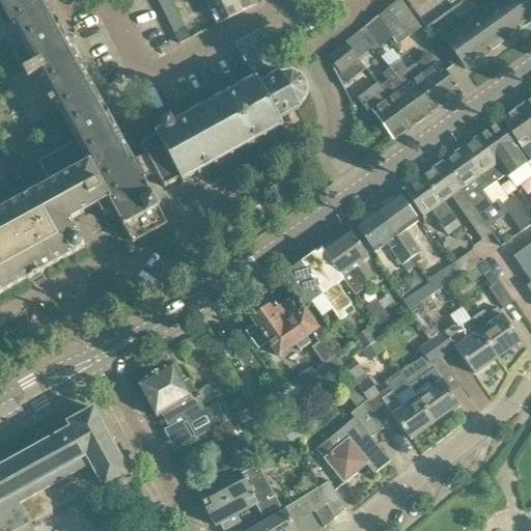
[(134,163),(44,0),(0,0),(0,4),(21,43),(12,47),(20,60),(28,55),(33,65),(23,71),(28,79),(38,74),(52,99),(49,100),(51,104),(54,102),(76,142),(115,213),(133,244),(167,224),(143,180),(145,179),(134,163)]
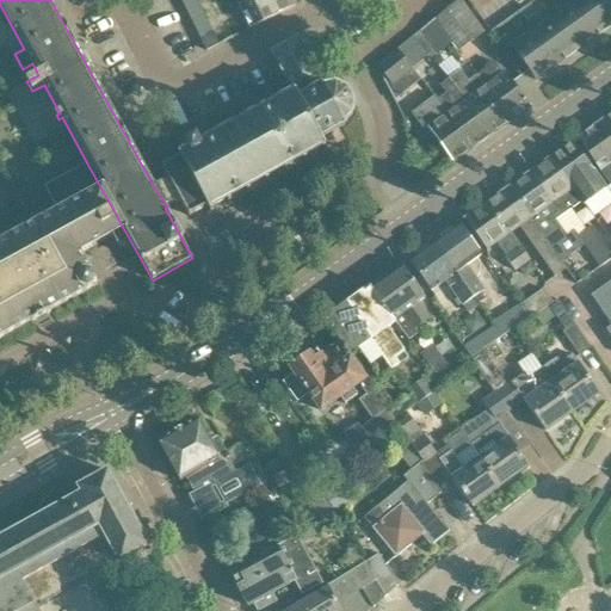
[(180,0),(207,51),(221,44),(198,0),(180,0)]
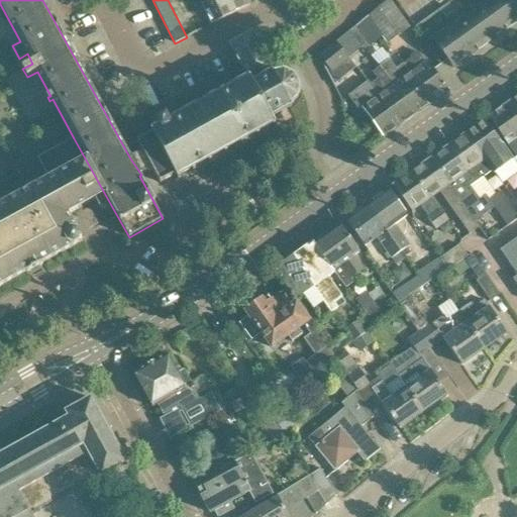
[(205,0),(216,22),(250,5),(247,0),(205,0)]
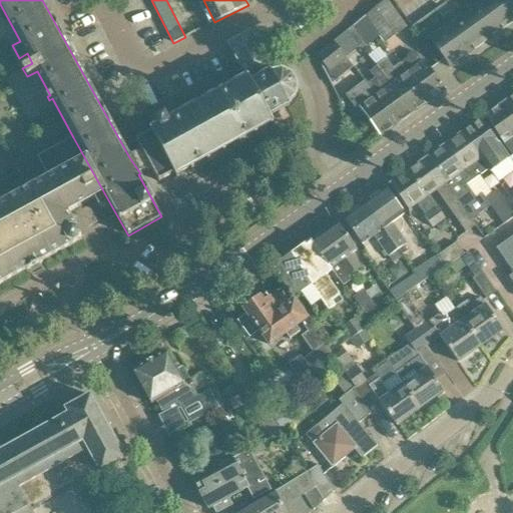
[(386,0),(365,17),(383,43),(405,27),(386,0)]
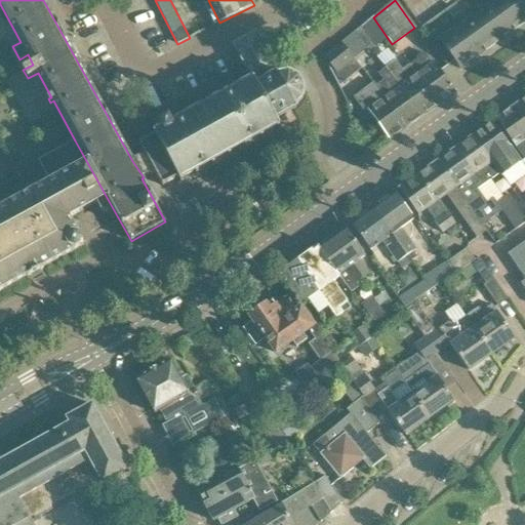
[(475,13),(496,43),(515,31),(493,0),(475,13)]
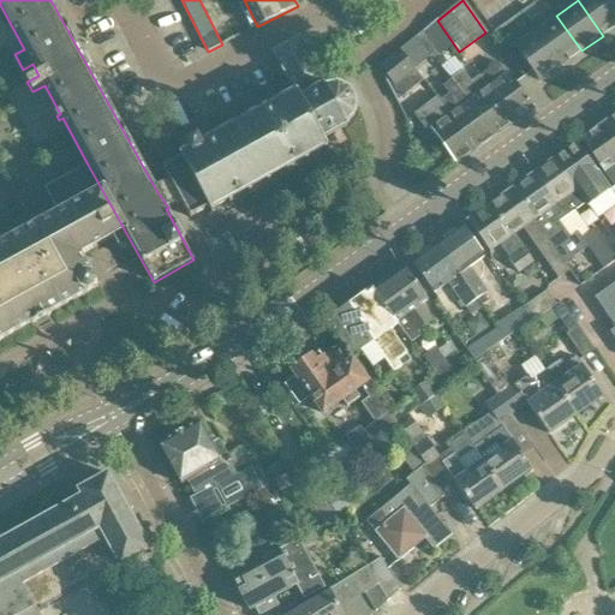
[(578,0),(603,36),(614,27),(614,7),(609,0),(578,0)]
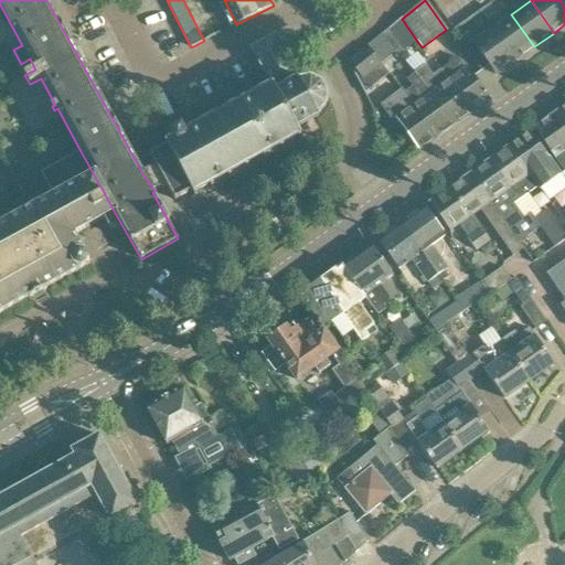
[(492,28),(515,61),(534,46),(511,14),(492,28)]
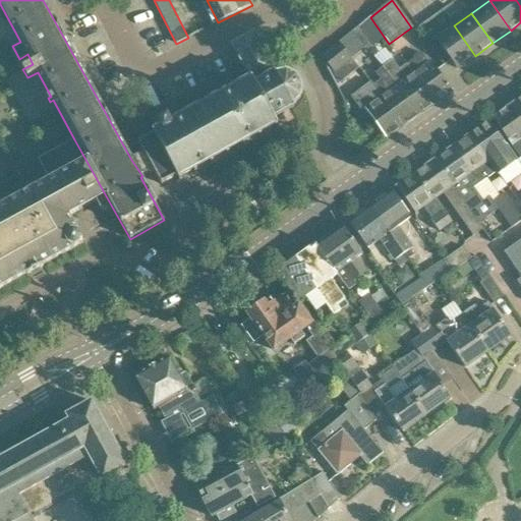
[(451,61),(456,69),(475,56),(454,25),(435,39),(439,44),(432,49),(444,65),(451,61)]
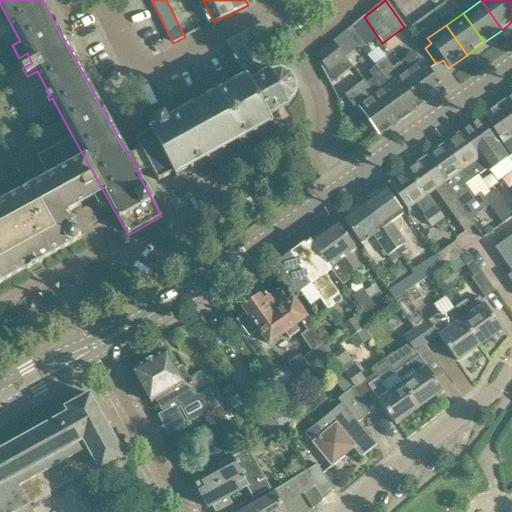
[(270,69),(254,40),(250,31),(228,43),(244,74),(243,75),(244,78),(231,85),(229,82),(210,92),(212,96),(167,120),(163,113),(155,118),(158,125),(150,130),(151,132),(136,141),(141,150),(129,157),(140,173),(150,167),(158,181),(173,173),(175,175),(237,141),(239,145),(242,143),(257,134),(255,131),(272,121),(269,116),(289,105),(288,104),(295,96),(297,85),(291,75),(281,70),(271,72),(269,70),(270,69)]
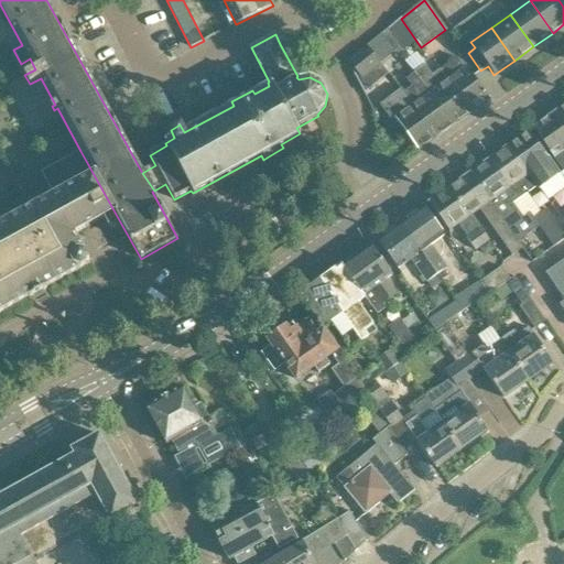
[(381,34),(367,45),(381,63),(394,52),(381,34)]
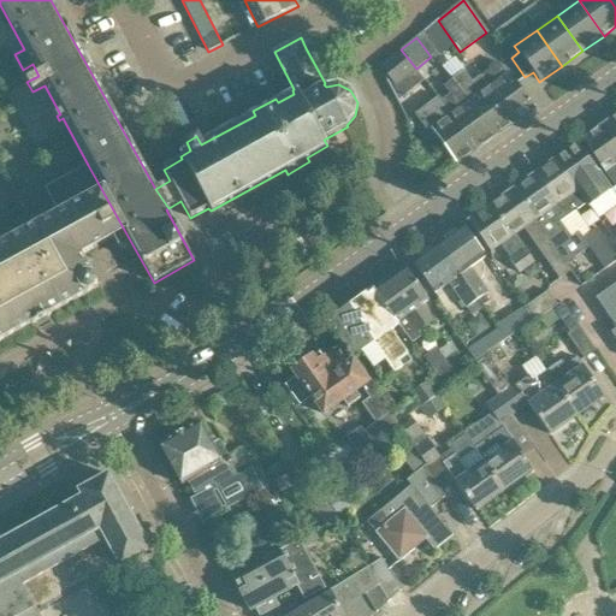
[(380,66),(395,86),(416,69),(401,49),(380,66)]
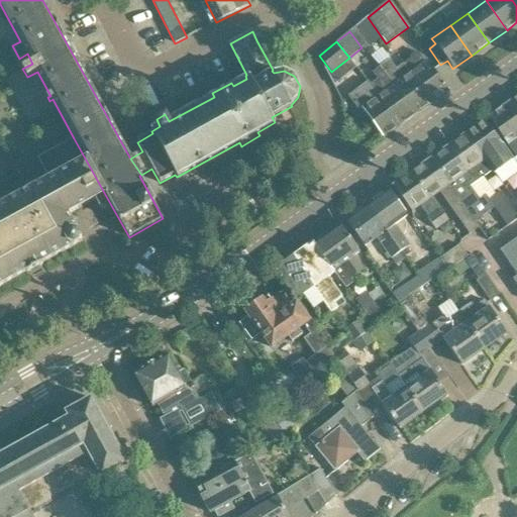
[(449,91),(428,62),(425,64),(417,53),(411,58),(412,59),(404,65),(432,103),(449,91)]
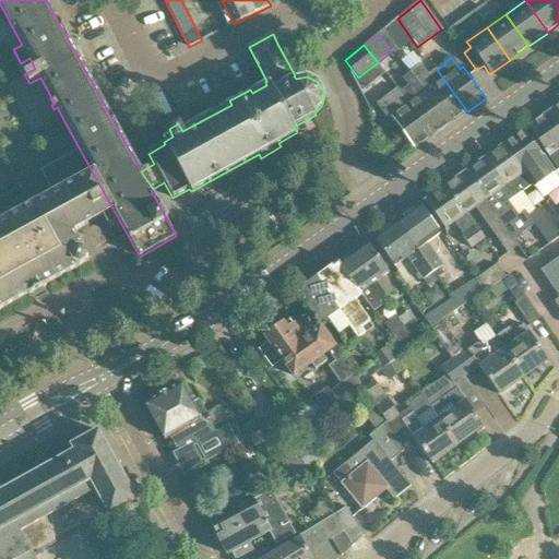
[(467,111),(437,70),(428,75),(421,66),(411,72),(412,74),(450,125),(467,111)]
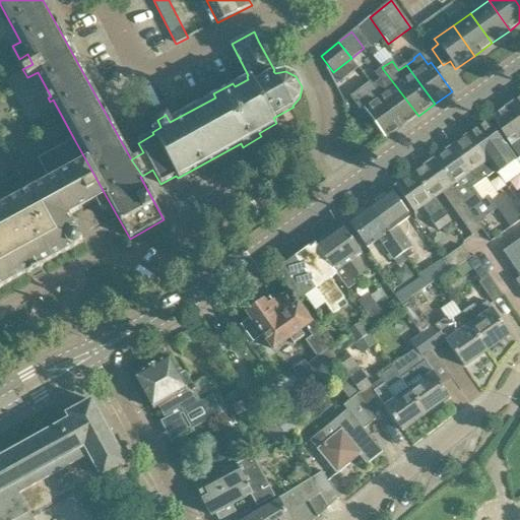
[(402,127),(418,116),(383,69),(382,67),(376,75),(380,80),(372,86),(402,127)]
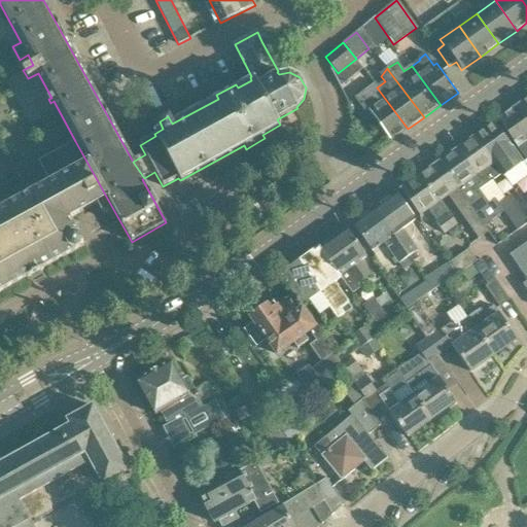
[(391,141),(408,129),(377,88),(363,97),(372,109),(369,111),(391,141)]
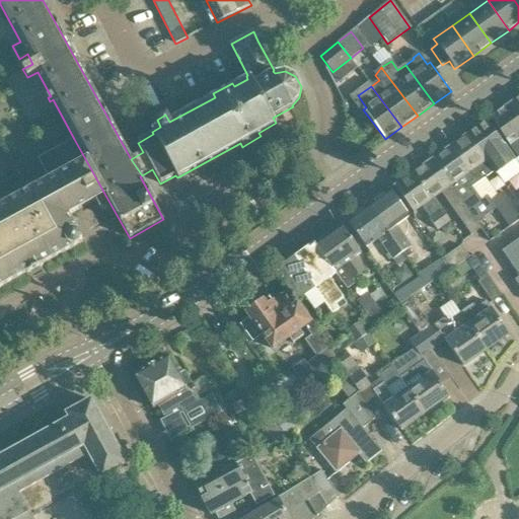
[(518,97),(510,104),(518,117),(518,97)]
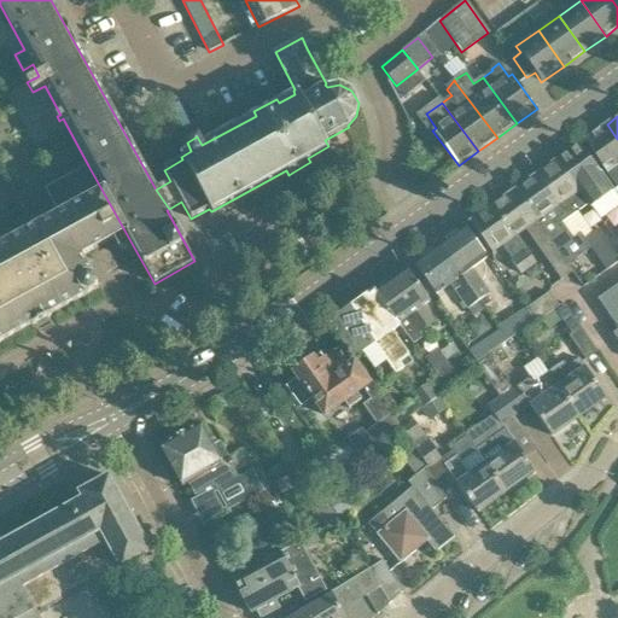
[(617,139),(607,124),(583,141),(598,161),(616,186),(617,188),(617,139)]
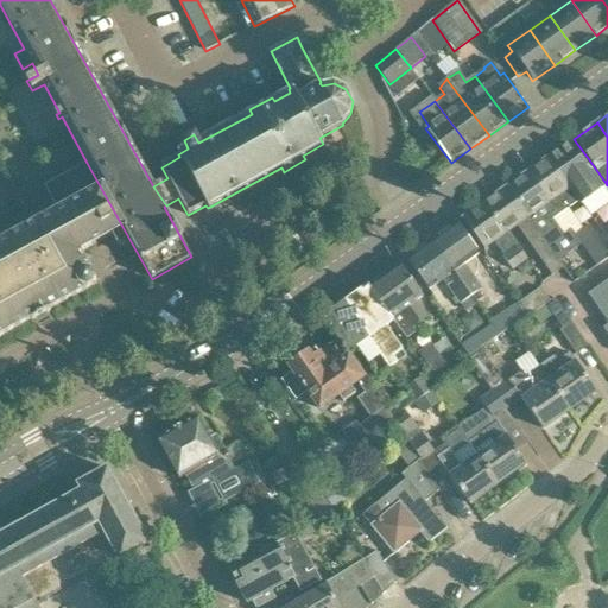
[(602,185),(584,160),(570,141),(549,157),(580,202),(591,194),(602,185)]
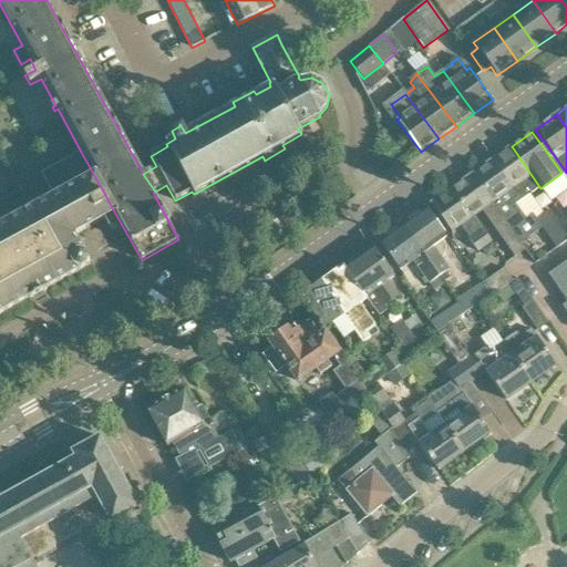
[(529,197),(540,188),(512,146),(493,160),(513,188),(511,189),(516,197),(512,200),(527,222),(531,219),(528,216),(537,208),(529,197)]
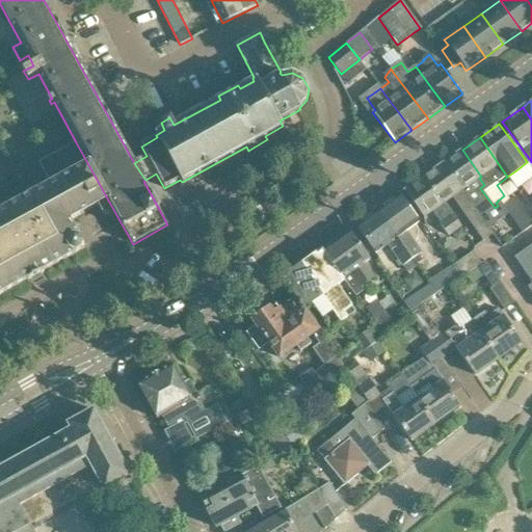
[(110,216),(115,213),(76,142),(40,162),(51,184),(0,212),(0,294),(27,280),(28,281),(44,272),(44,271),(85,248),(70,220),(98,206),(102,214),(110,216)]
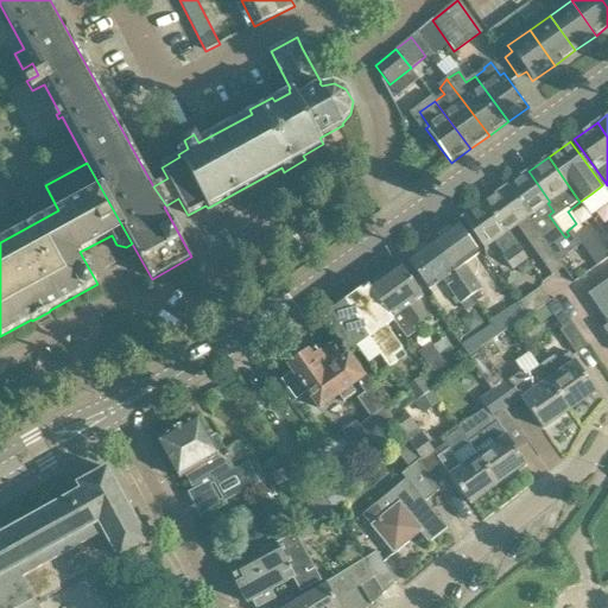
[(562,240),(565,238),(549,215),(553,211),(548,203),(550,202),(529,171),(507,187),(548,244),(559,236),(562,240)]
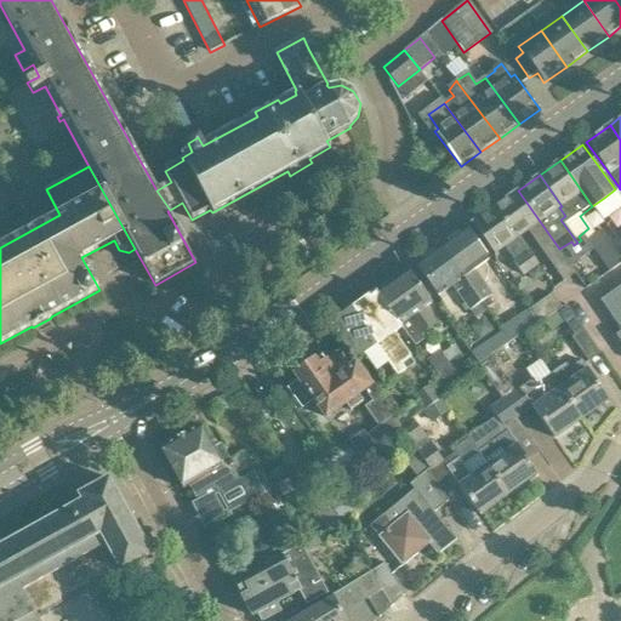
[(576,273),(559,249),(518,191),(495,206),(518,237),(528,231),(564,281),(576,273)]
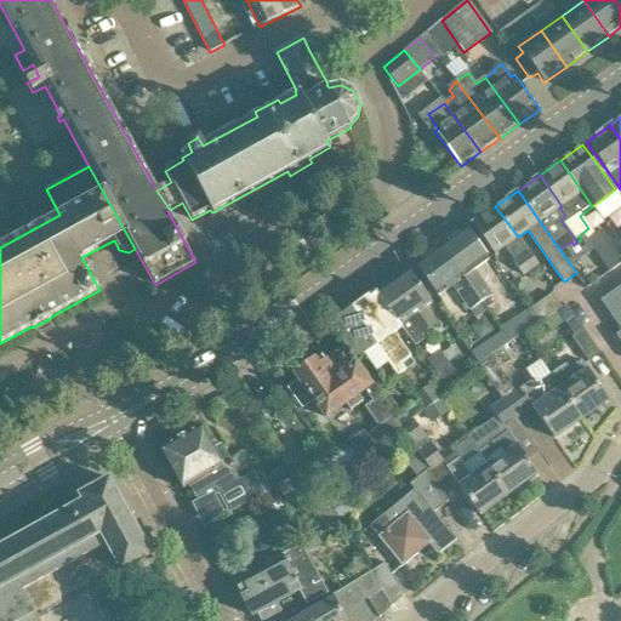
[(542,272),(518,237),(495,206),(472,223),(494,255),(505,246),(516,262),(514,263),(523,275),(528,273),(533,279),(542,272)]
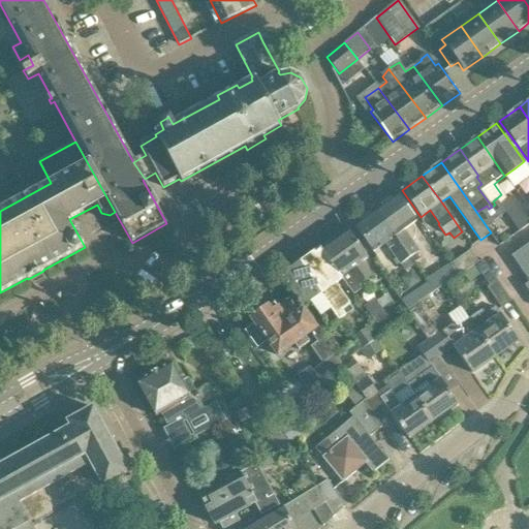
[(383,203),(375,209),(401,245),(403,244),(412,257),(419,251),(405,230),(417,222),(416,220),(409,210),(397,193),(383,203)]
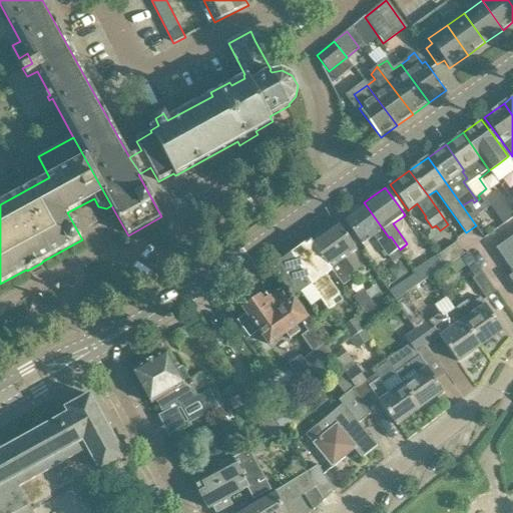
[(512,216),(495,191),(484,199),(502,225),(512,217),(512,216)]
